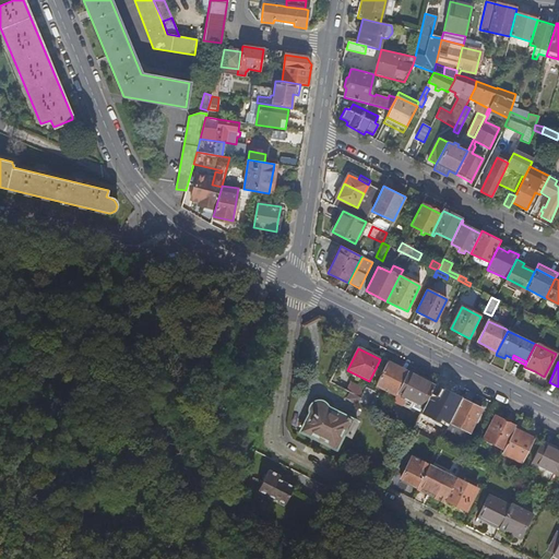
[(384,396),(393,402),(395,396),(407,372),(388,363),(377,385),(388,391),(384,396)]
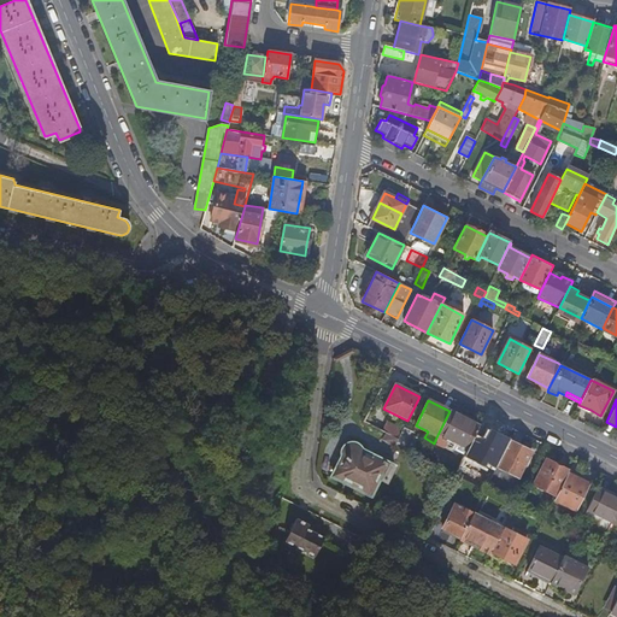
[(480,425),(450,411),(436,438),(447,444),(450,440),(458,445),(457,447),(456,451),(465,456),(480,425)]
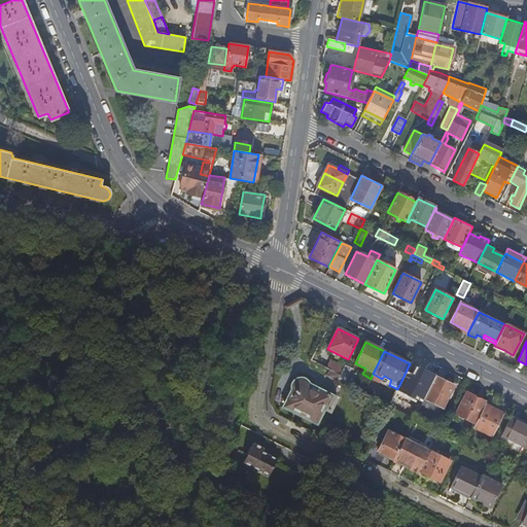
[(311,361),(319,364),(320,362),(316,357),(314,356),(311,361)]
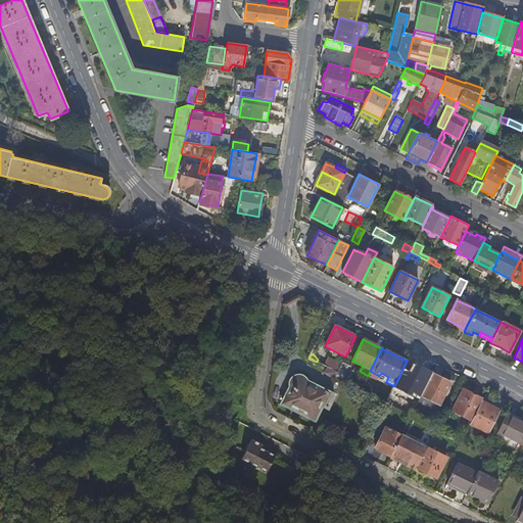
[(328,360),(325,367),(329,368),(337,373),(341,366),(328,360)]
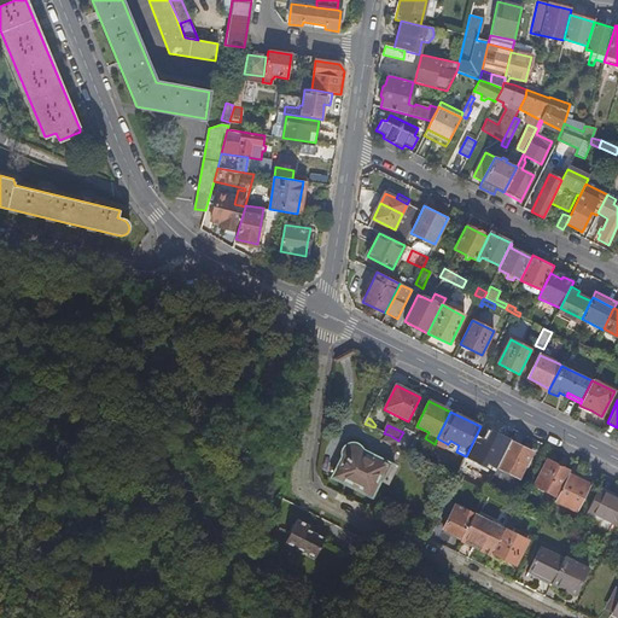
[(414,433),(404,429),(403,432),(398,441),(395,447),(425,462),(432,448),(433,447),(425,443),(420,453),(409,447),(409,448),(407,447),(414,433)]
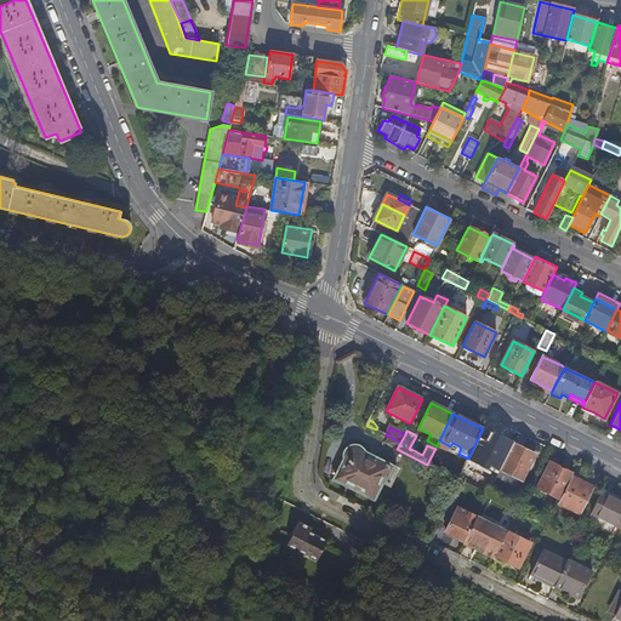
[(483,453),(503,463),(513,444),(493,434),(483,453)]
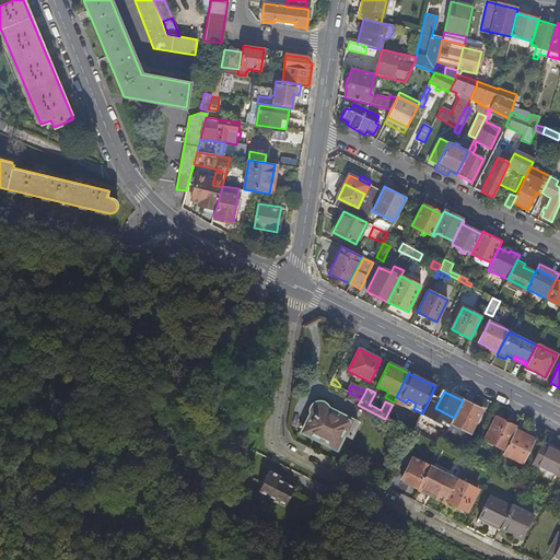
[(349,400),(358,405),(361,399),(352,394),(349,400)]
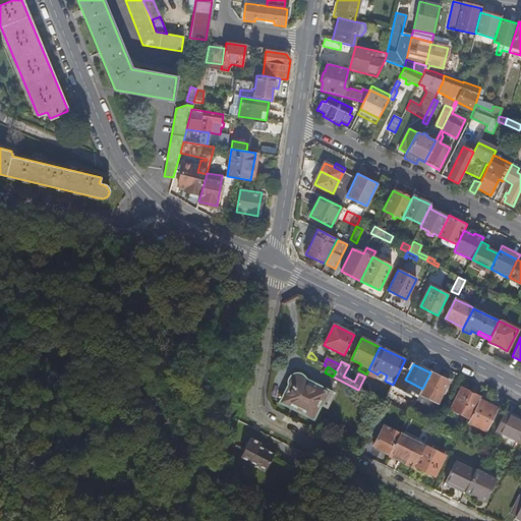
[(448,382),(430,372),(422,389),(419,394),(438,403),(448,382)]
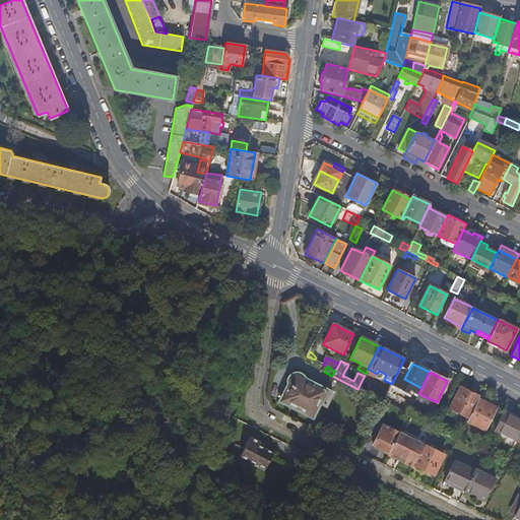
[(291,377),(291,379),(323,395),(326,390),(298,376),(296,375),(294,375),(294,376),(291,377)]
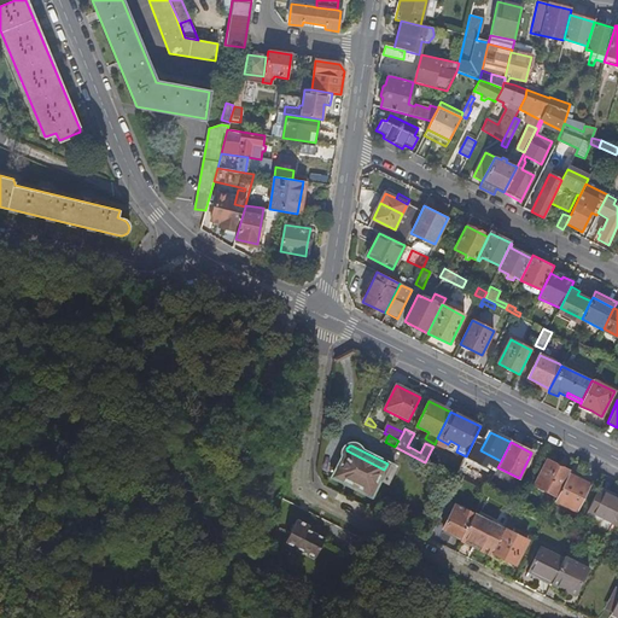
[(441,452),(432,448),(425,462),(445,472),(447,468),(444,467),(445,464),(437,460),(441,452)]
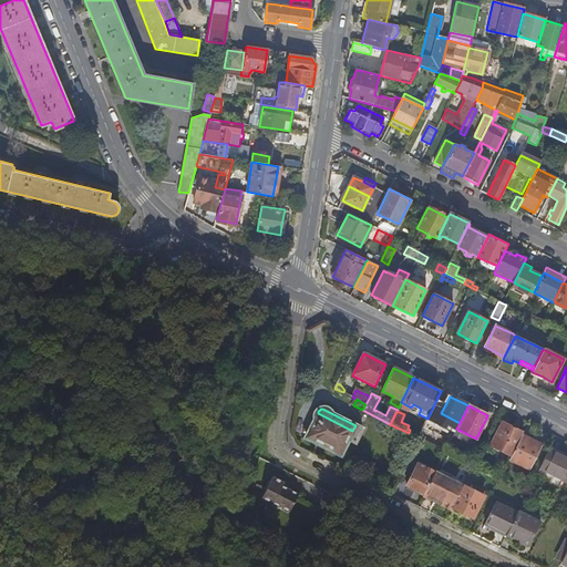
[(306,439),(340,455),(352,431),(318,413),(306,439)]
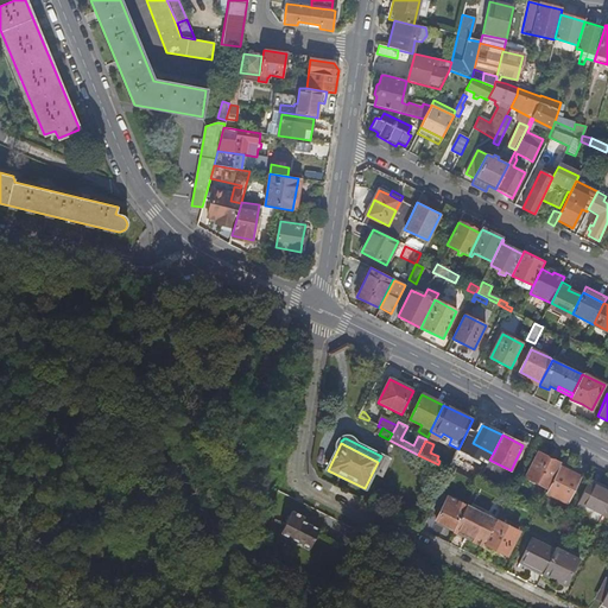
[(464,456),(456,453),(448,469),(456,474),(464,456)]
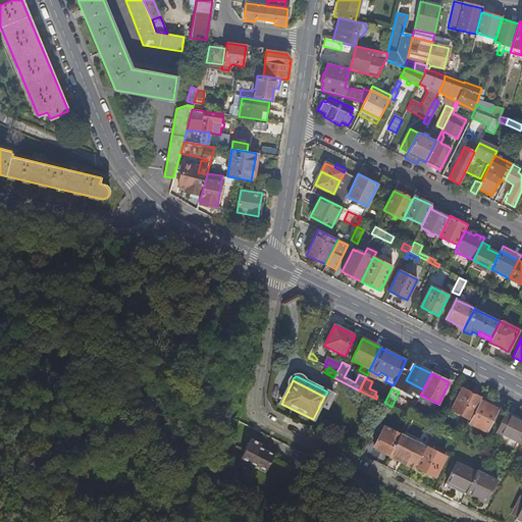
[(452,411),(470,420),(480,401),(481,399),(462,388),(452,411)]
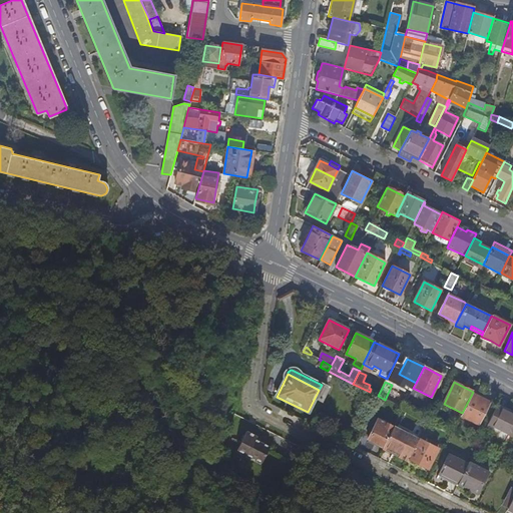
[(323,386),(322,385),(319,390),(308,412),(309,413),(316,399),(323,386)]
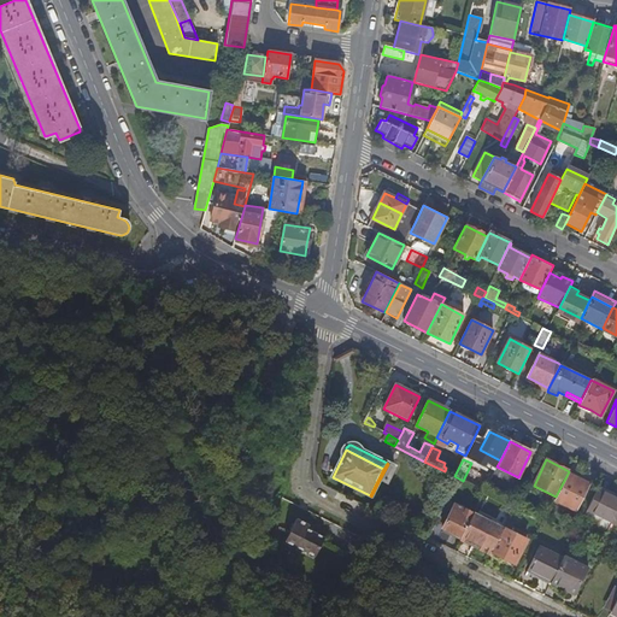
[(394,466),(388,464),(380,480),(386,482),(394,466)]
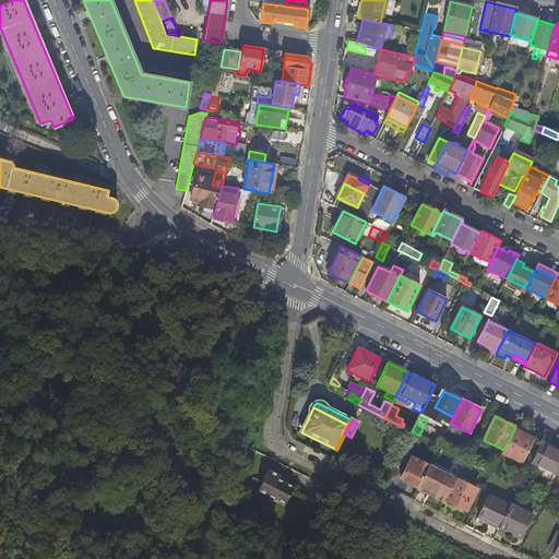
[(524,433),(514,429),(503,450),(501,454),(522,464),(533,441),(522,436),(524,433)]
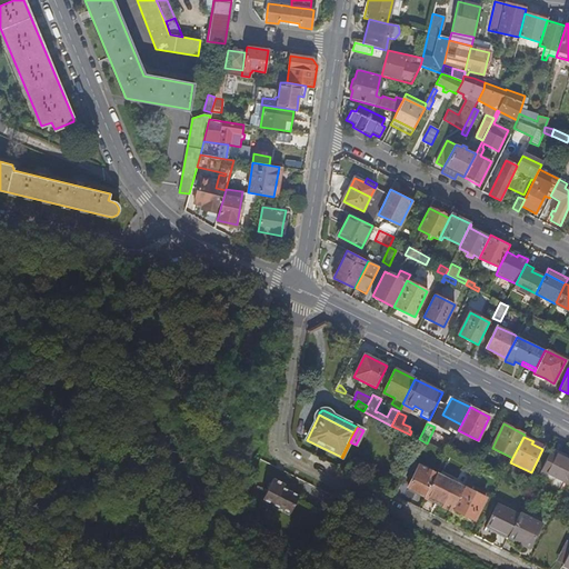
[(535,439),(533,441),(531,443),(542,449),(545,445),(535,439)]
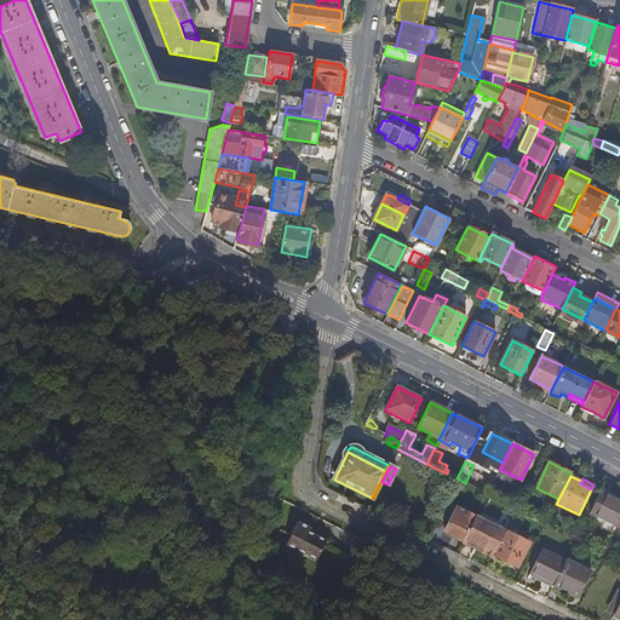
[(619,500),(619,497),(602,488),(600,492),(619,501),(619,500)]
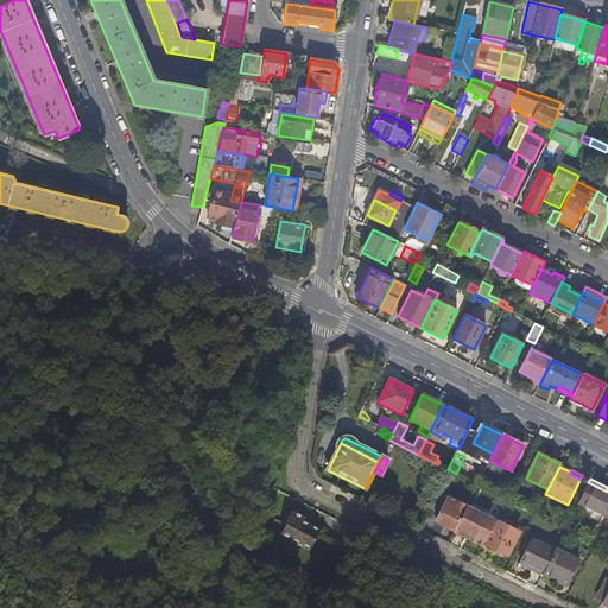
[(587,508),(607,518),(607,517),(607,492),(588,482),(577,504),(587,508)]
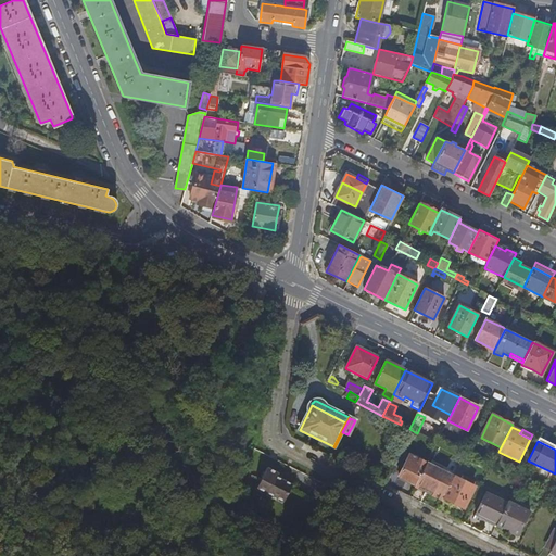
[(409,456),(407,460),(424,469),(426,464),(409,456)]
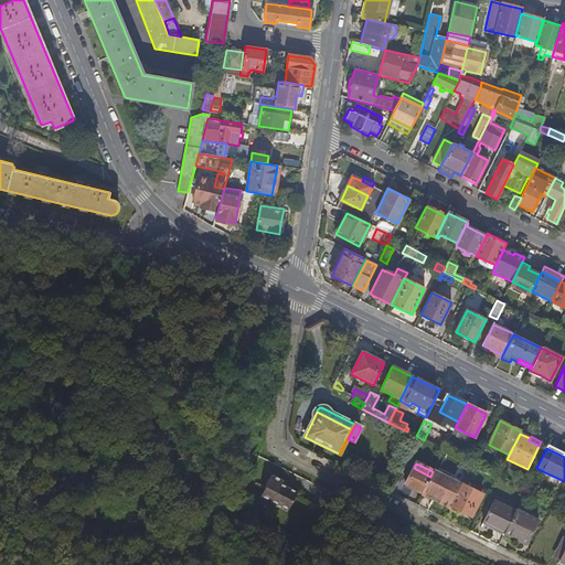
[(406,486),(422,493),(430,477),(414,468),(405,484),(406,486)]
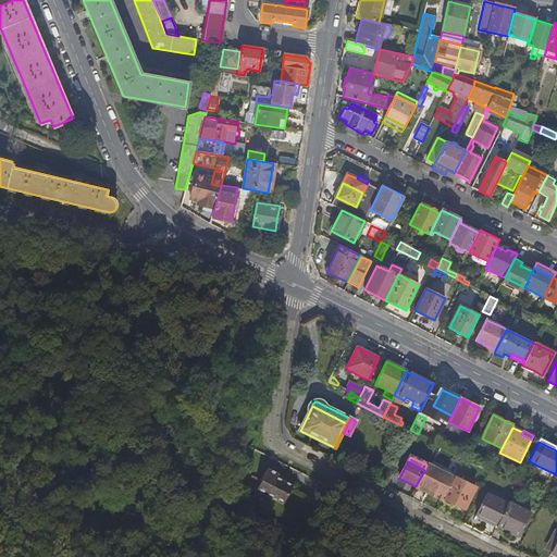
[(432,462),(430,466),(446,474),(447,471),(432,462)]
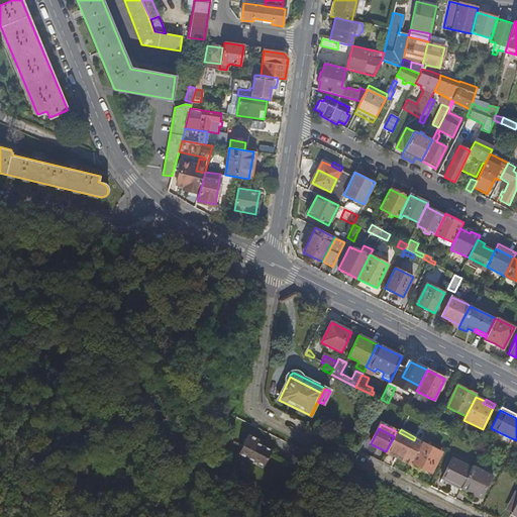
[(385,453),(410,466),(412,462),(421,443),(414,440),(399,432),(396,431),(394,436),(386,451),(385,453)]
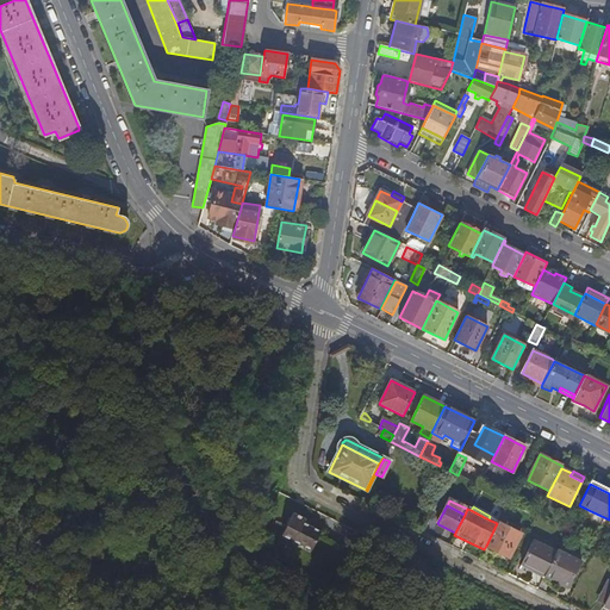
[(282,536),(311,552),(321,533),(311,527),(304,523),(305,520),(293,514),(282,536)]
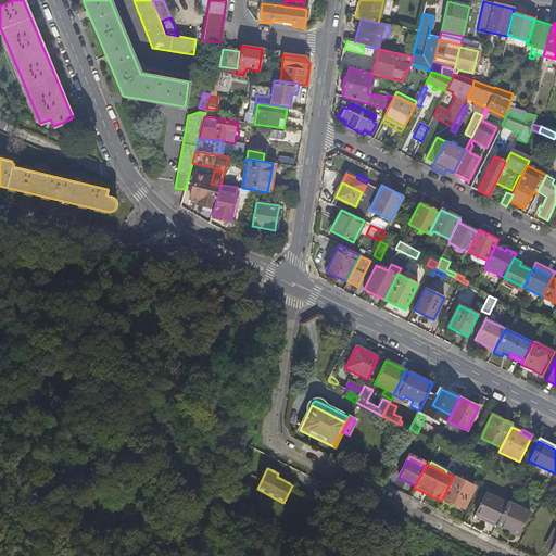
[(475,487),(453,476),(453,477),(443,497),(464,508),(475,487)]
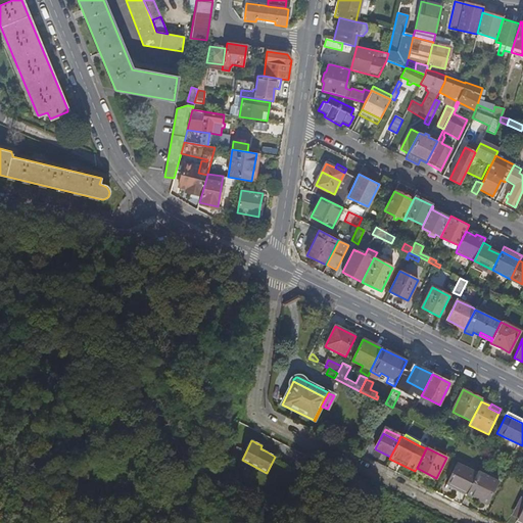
[(390,457),(376,449),(375,452),(389,459),(390,457)]
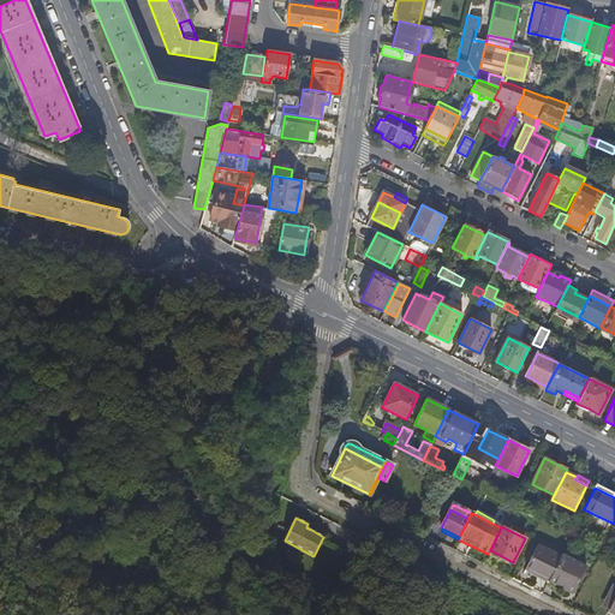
[(536,571),(550,578),(561,556),(538,545),(526,568),(535,573),(536,571)]
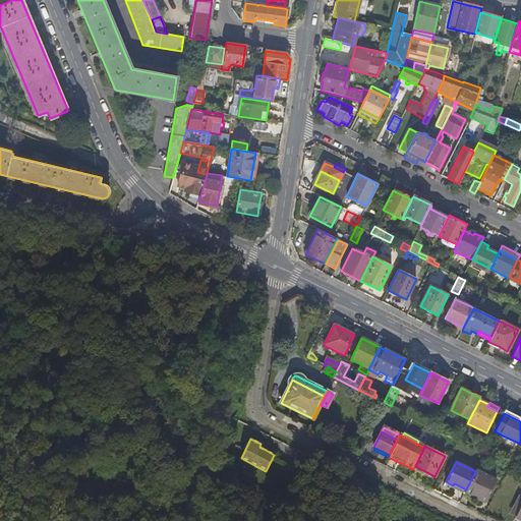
[(433,479),(435,476),(415,466),(413,469),(433,479)]
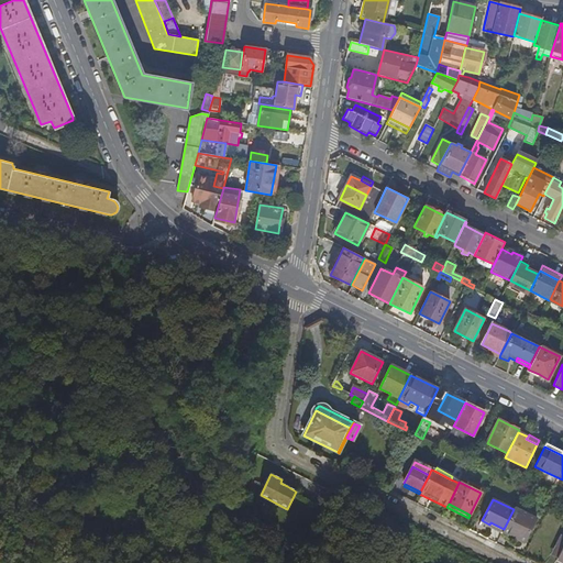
[(536,519),(514,508),(514,509),(504,529),(503,531),(503,532),(516,539),(523,542),(536,519)]
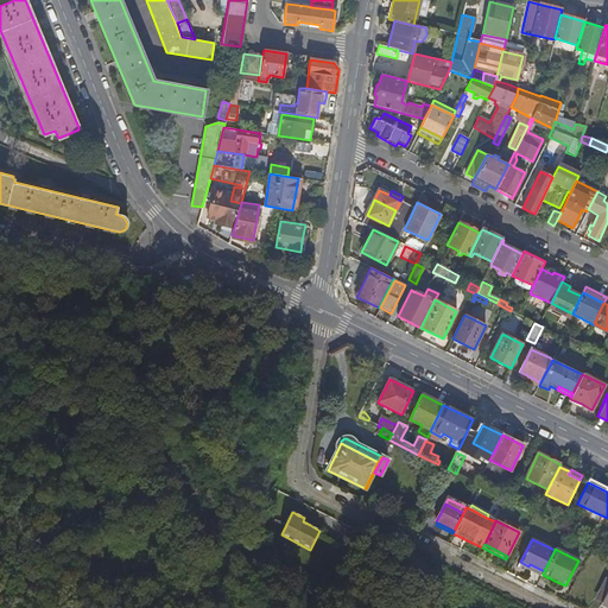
[(555,584),(557,582),(543,575),(542,577),(555,584)]
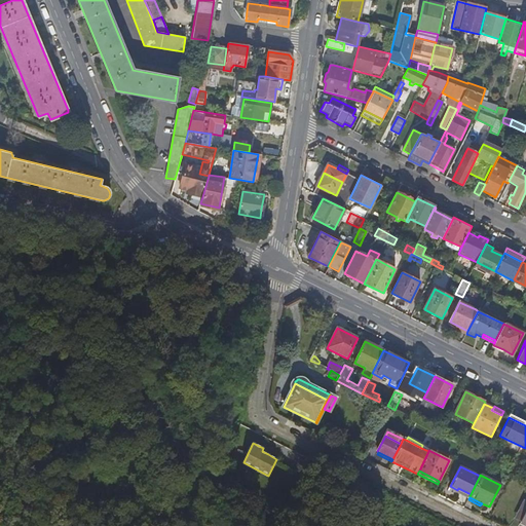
[(515,519),(521,522),(525,512),(525,500),(524,500),(515,519)]
